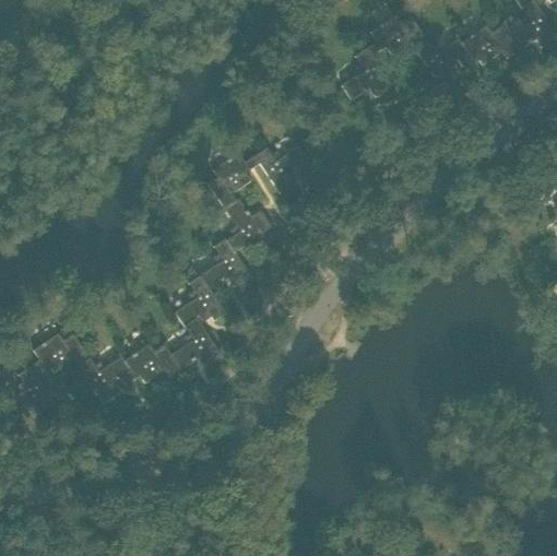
[(531,20),(508,35),(519,50),(536,39),(542,47),(556,36),(556,32),(537,4),(535,0),(529,0),(521,6),(531,20)]
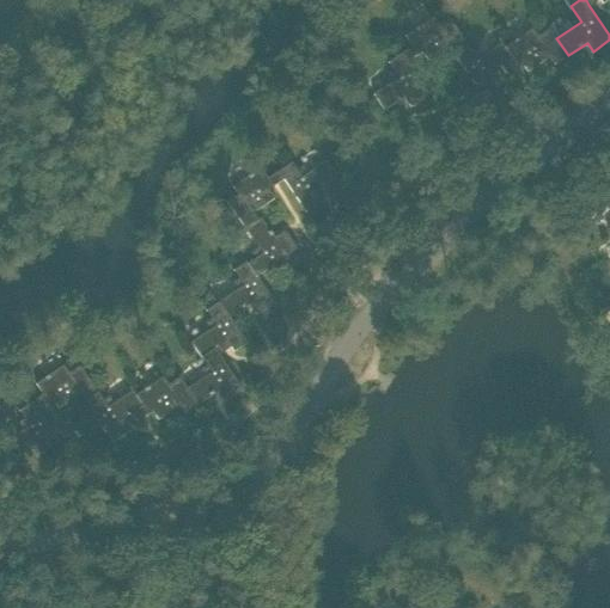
[(414,43),(402,50),(408,59),(422,50),(427,57),(449,43),(462,34),(450,16),(439,23),(434,14),(407,32),(414,43)]
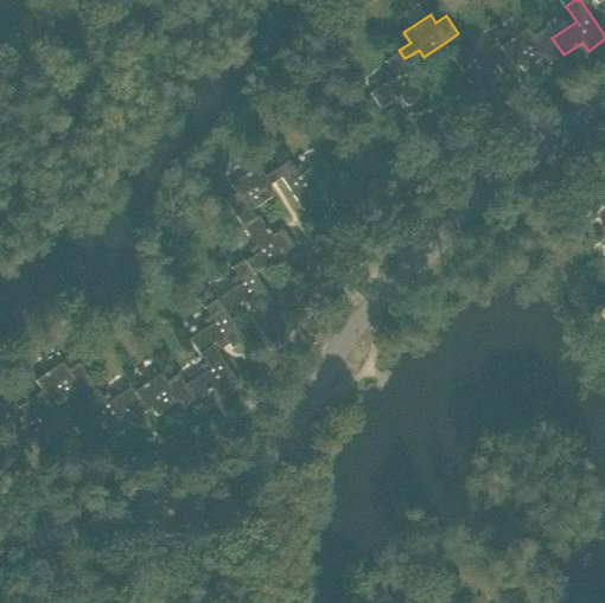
[(529,26),(503,44),(510,56),(498,64),(503,71),(518,61),(524,69),(546,55),(552,63),(564,55),(552,38),(545,27),(534,34),(529,26)]
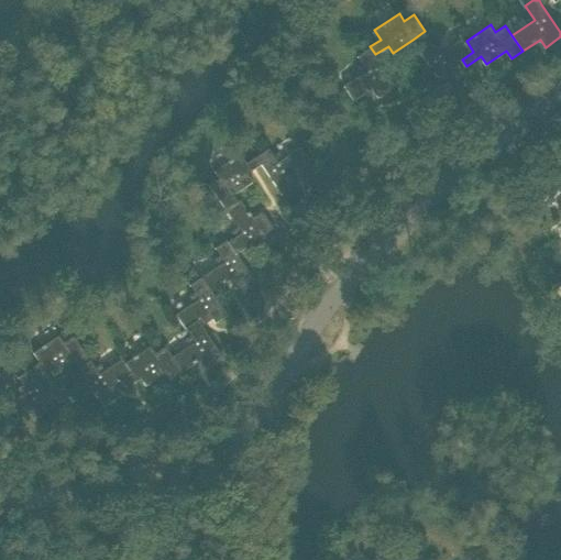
[(440,53),(425,31),(413,40),(443,85),(460,74),(454,65),(462,59),(473,52),(466,41),(463,36),(440,53)]
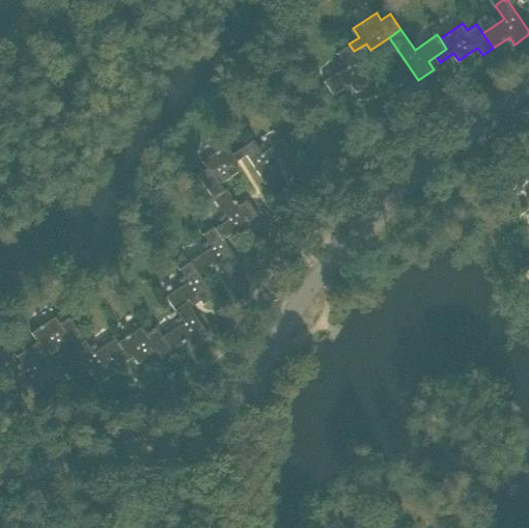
[(354,51),(349,44),(337,52),(345,65),(324,80),(333,93),(351,82),(356,90),(372,79),(354,51)]
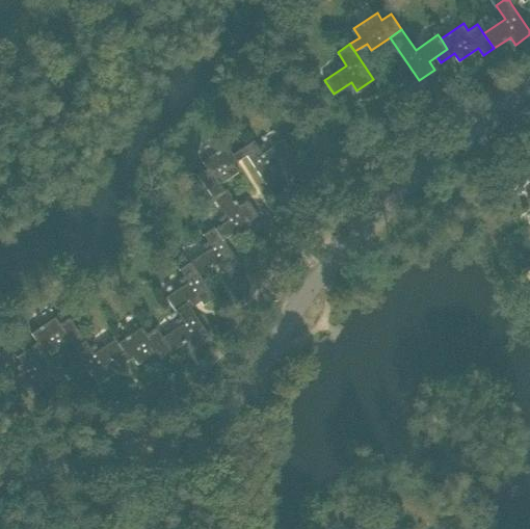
[(255,139),(242,148),(247,154),(266,183),(283,172),(277,162),(291,153),(283,139),(263,152),(255,139)]
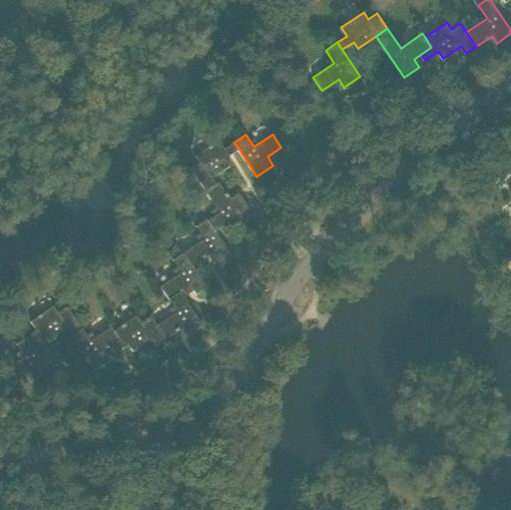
[(190,167),(205,190),(217,183),(212,176),(231,164),(226,156),(238,148),(233,142),(224,147),(219,139),(195,155),(199,161),(190,167)]
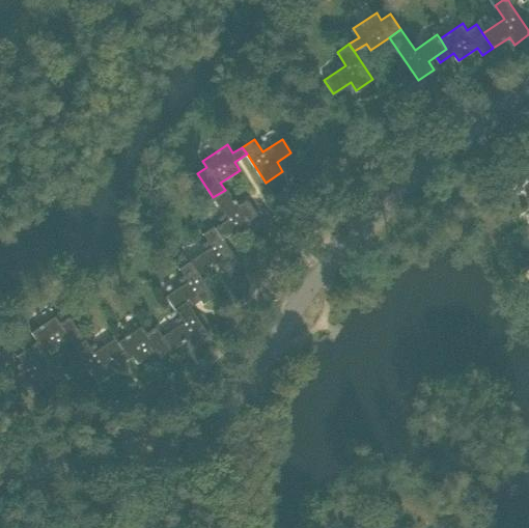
[(227,219),(216,226),(224,239),(259,215),(248,198),(239,204),(228,188),(225,190),(213,197),(227,219)]
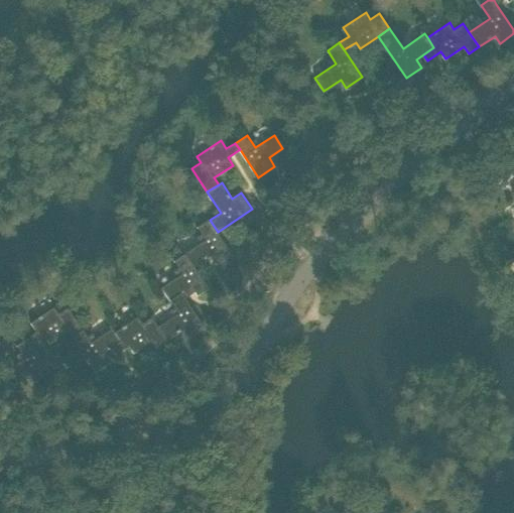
[(205,239),(185,252),(195,266),(211,255),(217,264),(232,254),(218,232),(210,220),(209,219),(197,227),(205,239)]
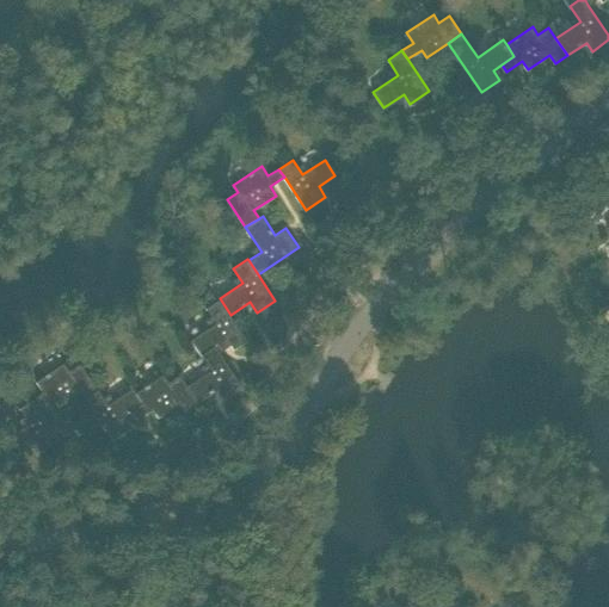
[(191,339),(203,357),(227,340),(231,346),(233,350),(247,340),(231,315),(220,298),(205,308),(215,323),(191,339)]
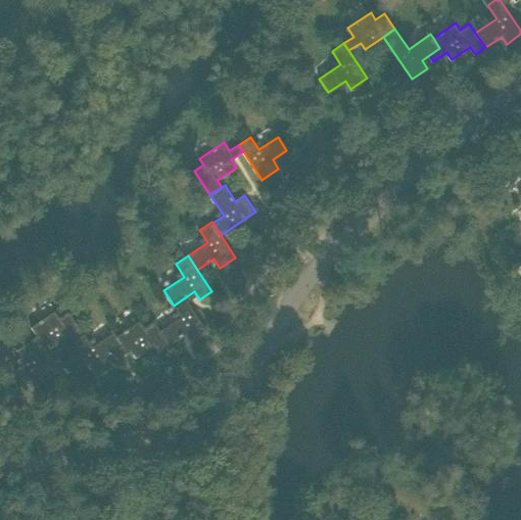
[(181,317),(159,330),(169,344),(185,333),(191,342),(207,332),(187,302),(197,296),(194,291),(174,305),(181,317)]
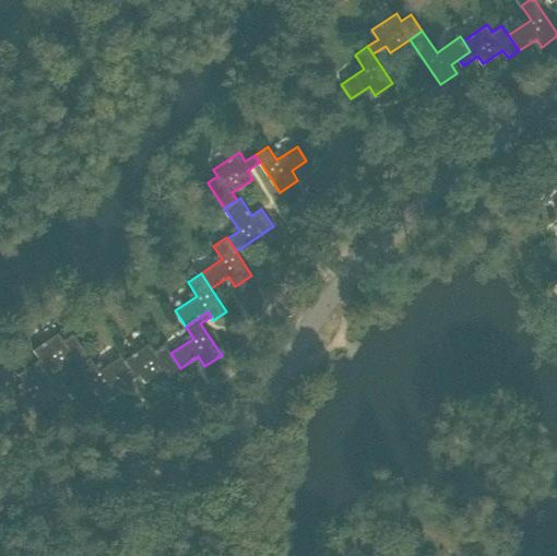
[(39,358),(30,365),(35,373),(49,364),(54,371),(75,356),(80,363),(90,356),(74,333),(63,340),(59,332),(33,350),(39,358)]
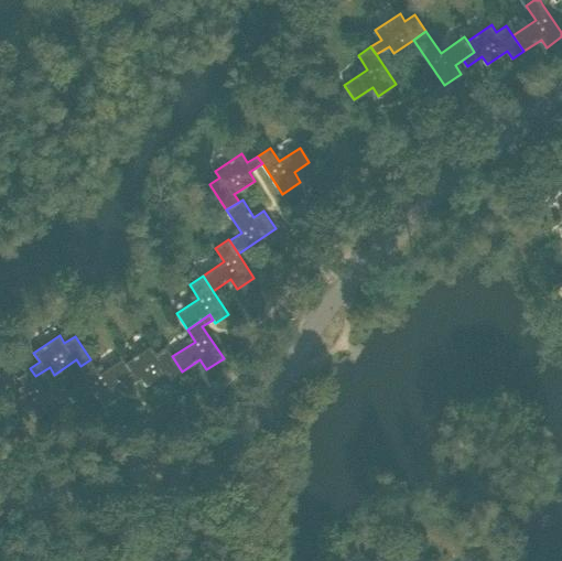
[(151,345),(126,362),(133,373),(122,380),(126,387),(141,377),(147,385),(166,371),(171,379),(182,371),(172,356),(165,346),(155,353),(151,345)]
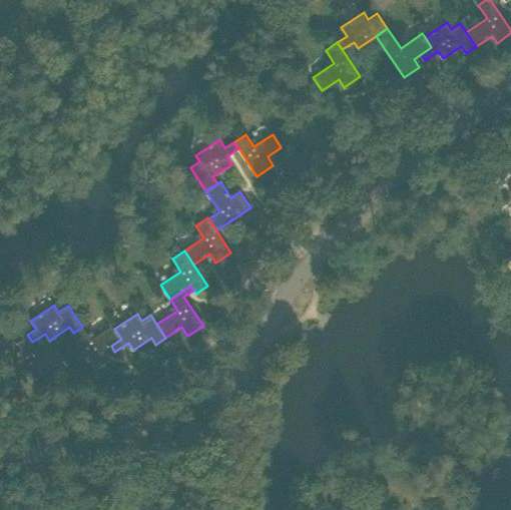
[(91,340),(82,327),(73,333),(70,335),(93,370),(109,359),(104,351),(111,346),(121,339),(114,329),(112,326),(91,340)]
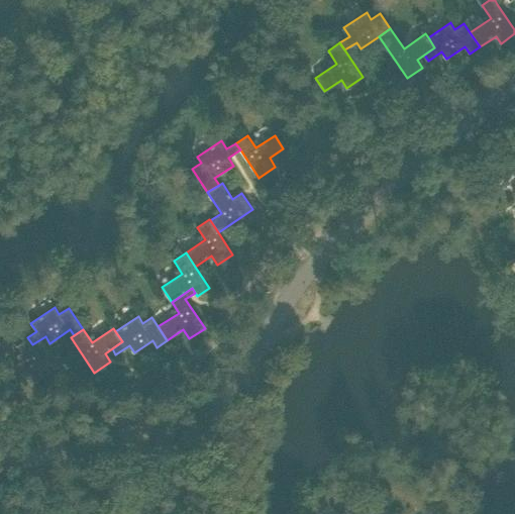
[(50,372),(32,344),(27,337),(16,344),(25,357),(3,372),(12,386),(30,374),(35,382),(50,372)]
